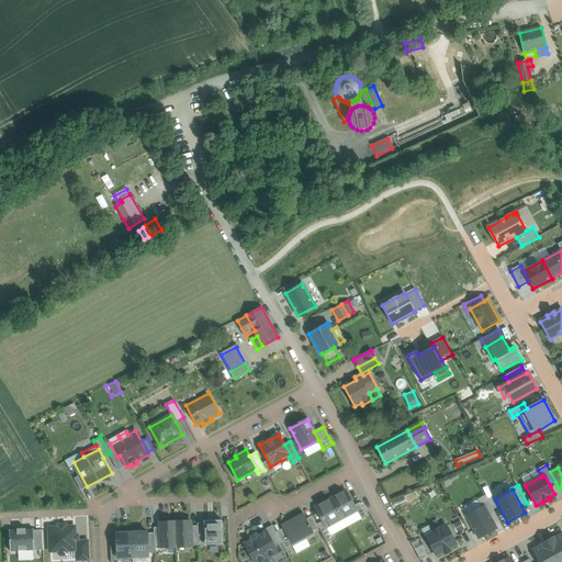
[(332,498),(344,519),(358,512),(355,506),(346,491),(332,498)]
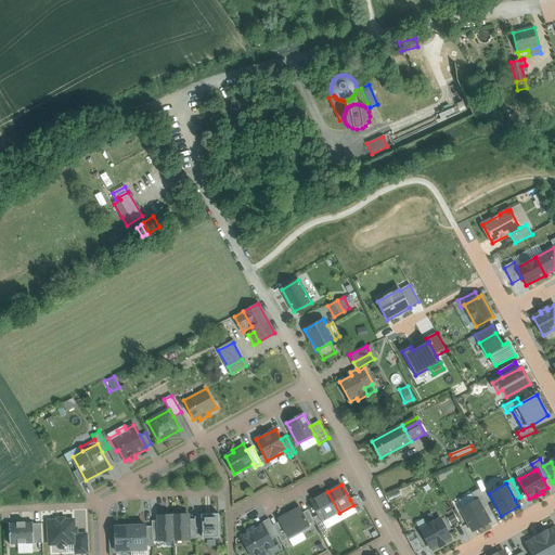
[(479,489),(472,493),(476,501),(478,500),(483,510),(489,506),(479,489)]
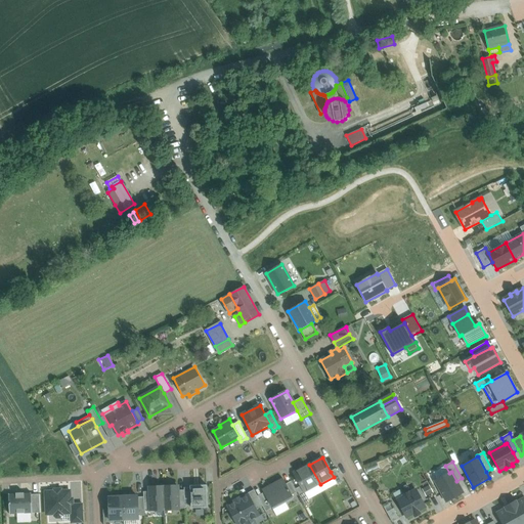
[(301,486),(304,492),(305,492),(320,484),(309,465),(294,473),(301,486)]
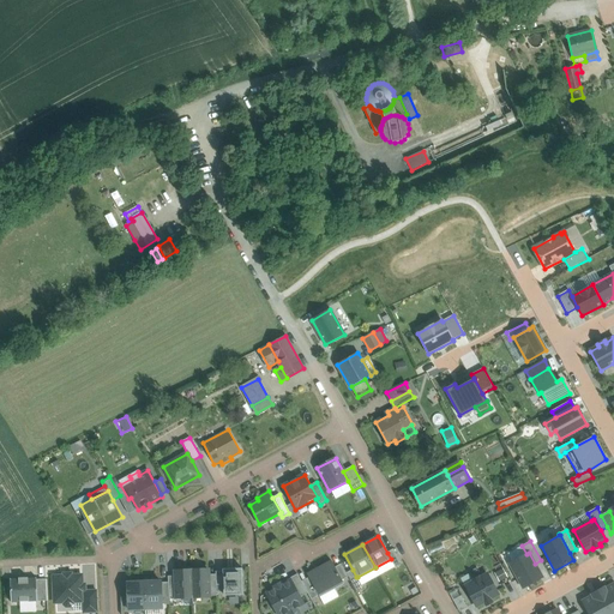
[(402,564),(393,549),(387,553),(391,559),(395,567),(402,564)]
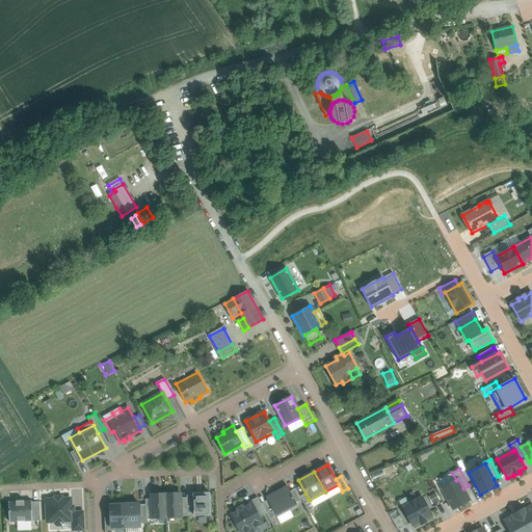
[(458,479),(456,480),(442,488),(453,509),(470,501),(463,488),(458,479)]
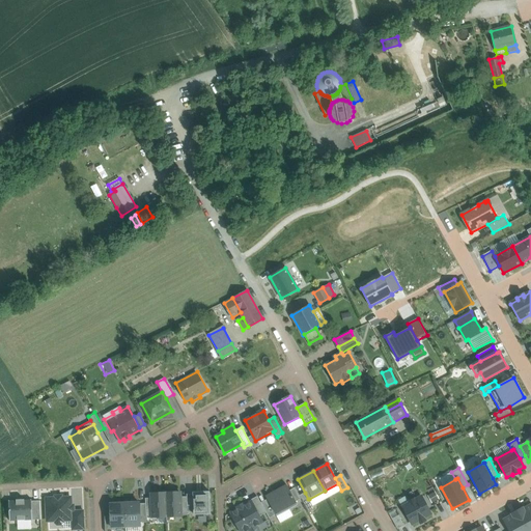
[(276,514),(277,516),(298,505),(296,501),(289,491),(286,485),(266,497),(268,499),(276,514)]
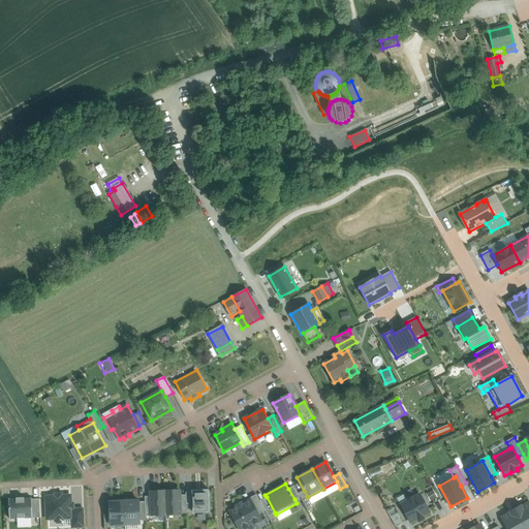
[(288,489),(294,499),(300,497),(299,494),(294,486),(288,489)]
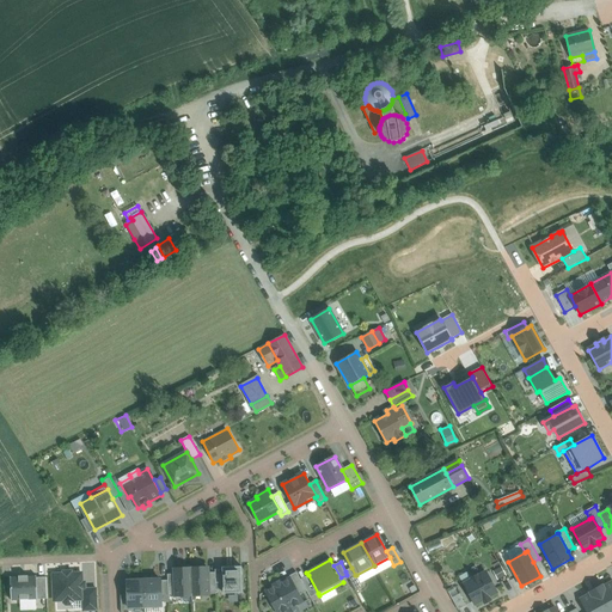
[(175,599),(194,598),(193,567),(173,568),(175,599)]
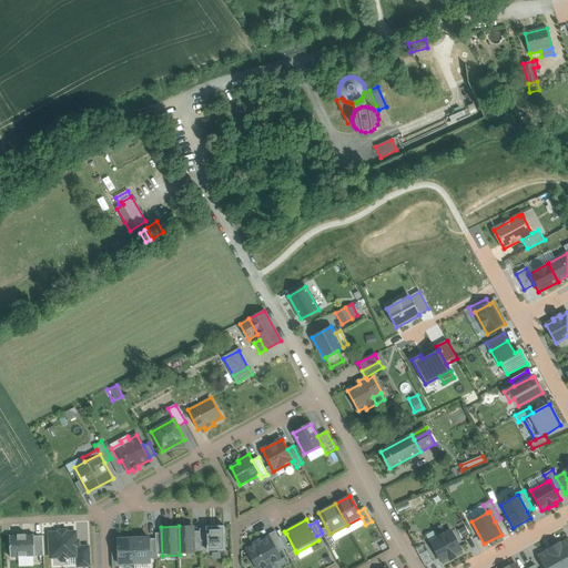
[(195,526),(179,526),(180,555),(196,555),(195,526)]
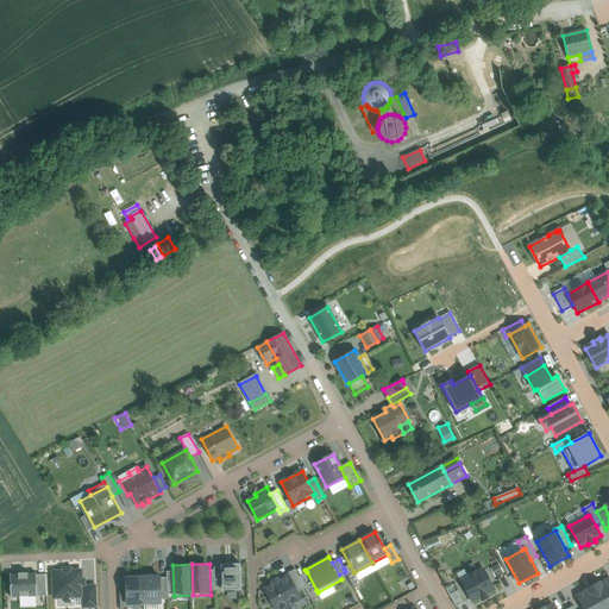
[(242,590),(240,564),(221,565),(221,566),(221,581),(223,591),(242,590)]
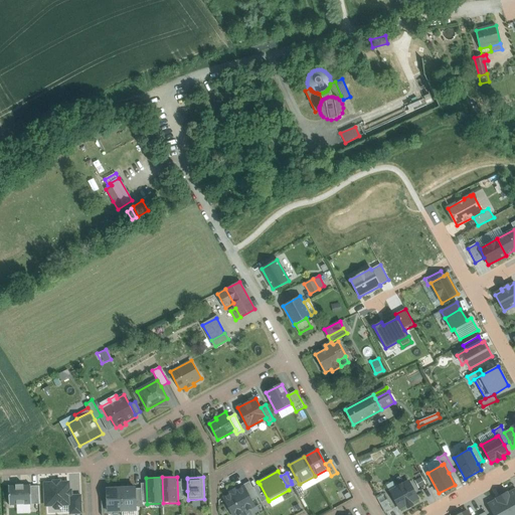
[(305,494),(300,484),(299,484),(296,478),(291,481),(292,484),(300,497),(305,494)]
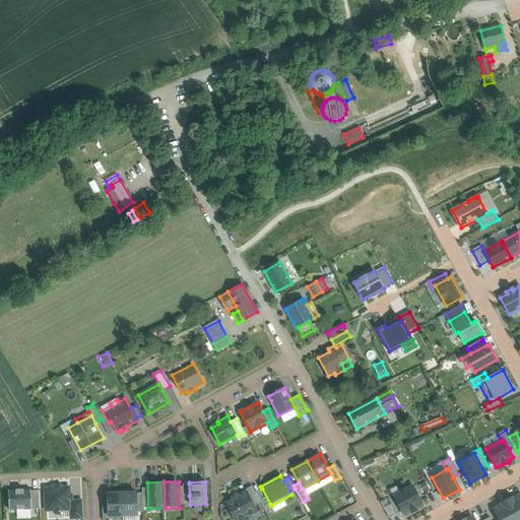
[(246,492),(254,506),(261,502),(256,493),(252,486),(245,491),(246,492)]
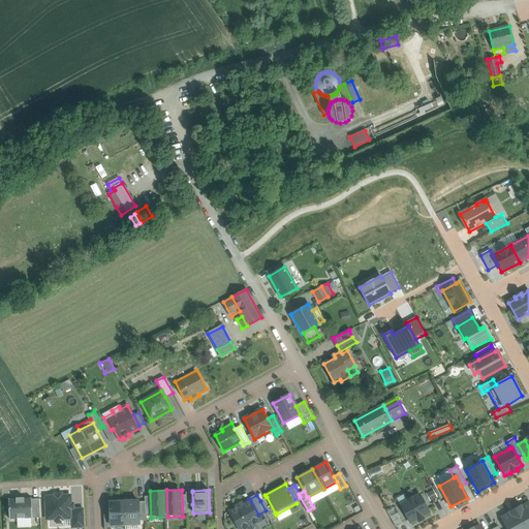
[(408,501),(401,505),(410,523),(417,519),(419,522),(424,519),(423,516),(430,512),(421,495),(413,499),(412,497),(407,500),(408,501)]
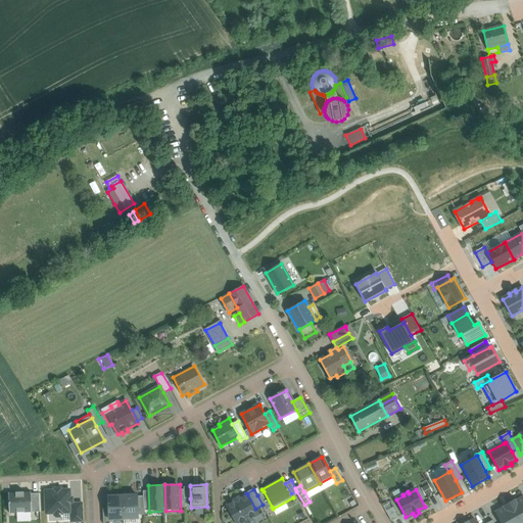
[(61,517),(62,515),(62,513),(70,513),(72,517),(76,517),(75,504),(73,504),(73,498),(70,498),(69,490),(45,491),(46,514),(54,513),(54,515),(57,517),(61,517)]
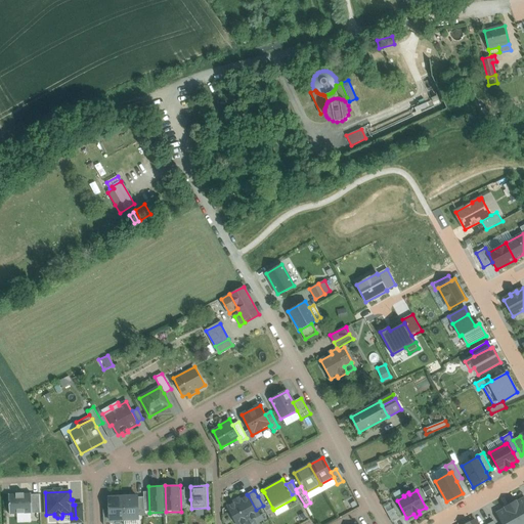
[(258,496),(263,506),(266,512),(272,508),(264,492),(258,496)]
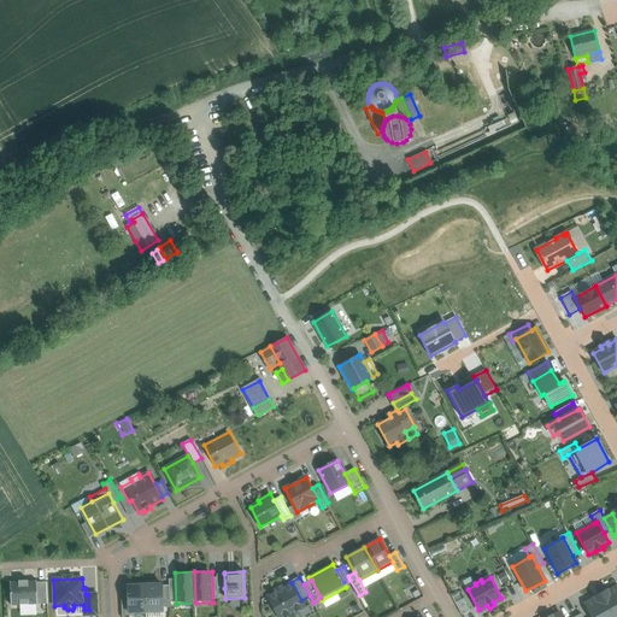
[(36,604),(37,604),(37,582),(36,581),(28,582),(28,581),(19,581),(19,582),(10,582),(11,605),(21,605),(36,604)]
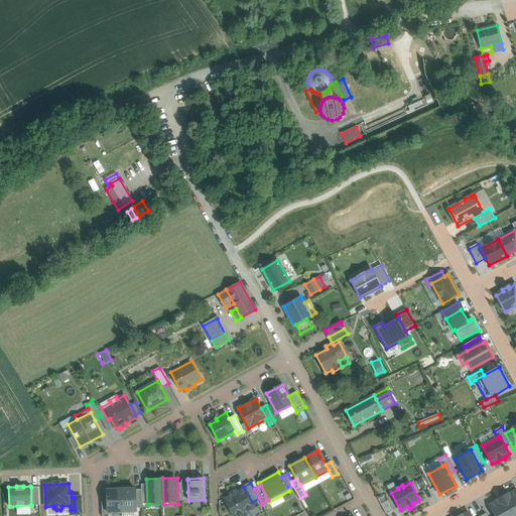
[(31,487),(31,505),(31,506),(39,505),(38,487),(31,487)]
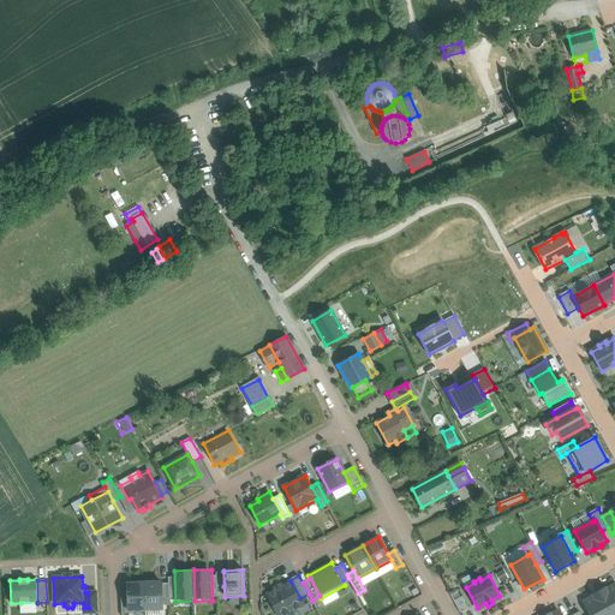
[(298,608),(304,604),(300,598),(291,581),(268,595),(279,614),(285,614),(287,614),(298,608)]
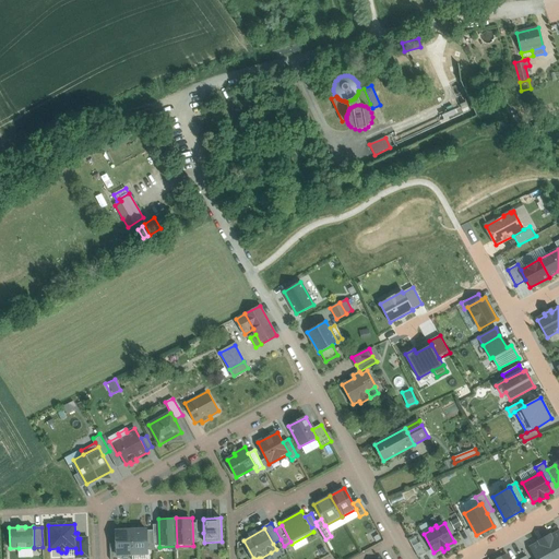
[(132,555),(147,554),(147,550),(147,531),(146,530),(131,531),(132,555)]
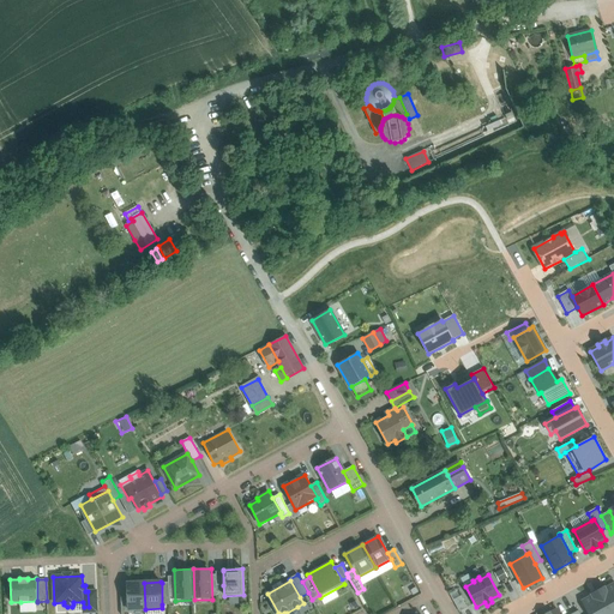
[(130,609),(145,609),(144,583),(128,583),(128,594),(130,609)]
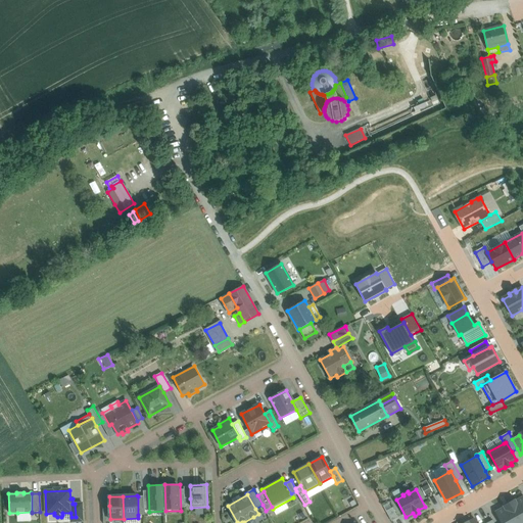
[(505,508),(495,513),(501,522),(522,522),(522,497),(516,502),(515,500),(504,506),(505,508)]
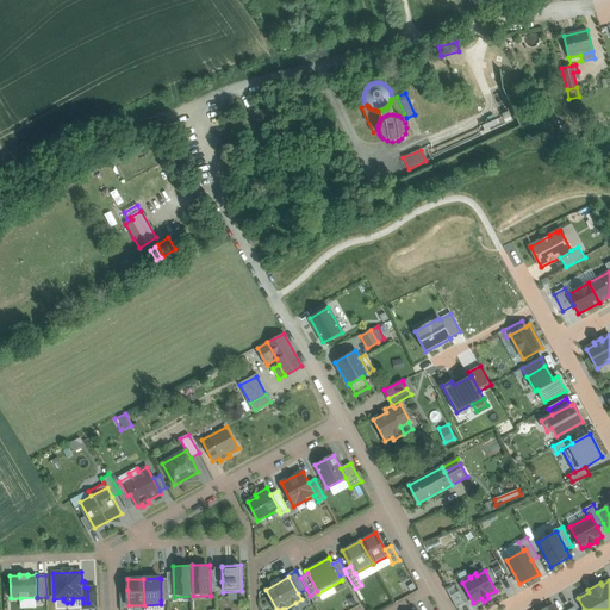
[(87,587),(88,603),(83,603),(83,608),(83,609),(97,609),(95,586),(87,587)]
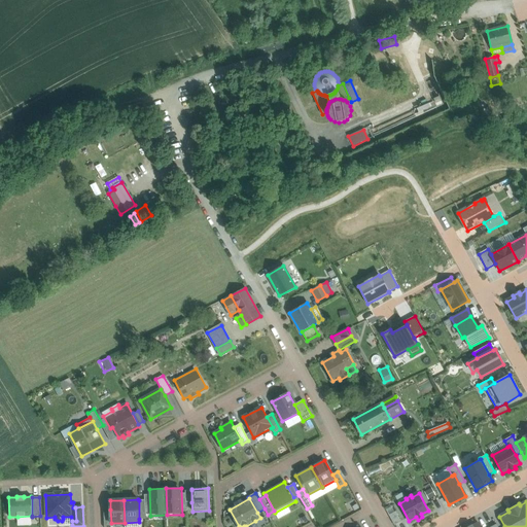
[(401,522),(396,512),(389,516),(394,525),(401,522)]
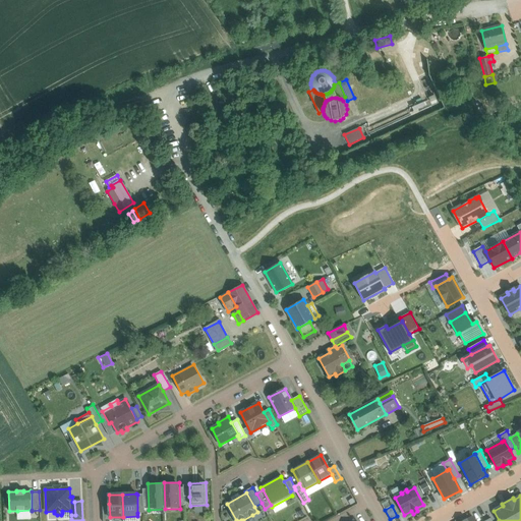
[(31,519),(31,510),(17,511),(17,520),(31,519)]
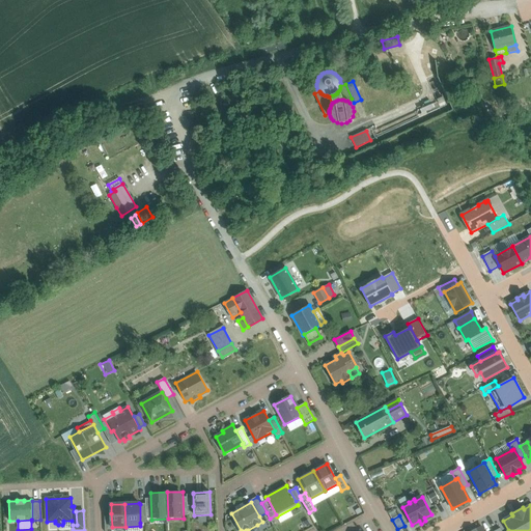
[(63,521),(63,523),(64,529),(73,529),(73,525),(72,521),(63,521)]
